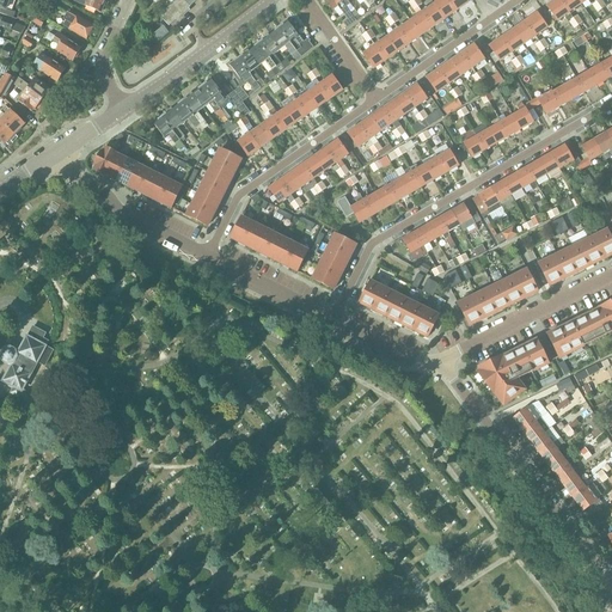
[(6,11),(10,0),(0,0),(0,13),(13,18),(16,14),(6,11)]
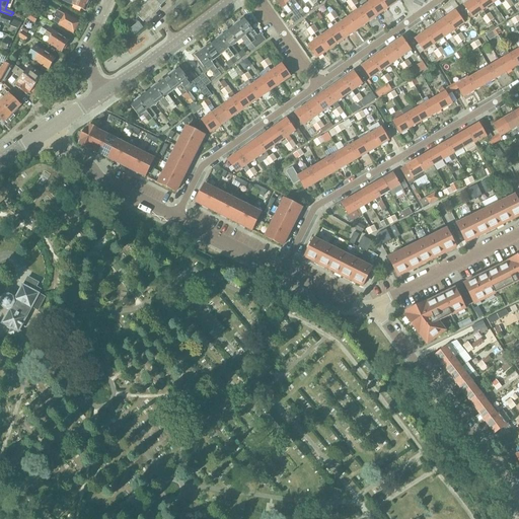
[(47,6),(48,3),(43,0),(35,0),(33,6),(39,8),(42,3),(47,6)]
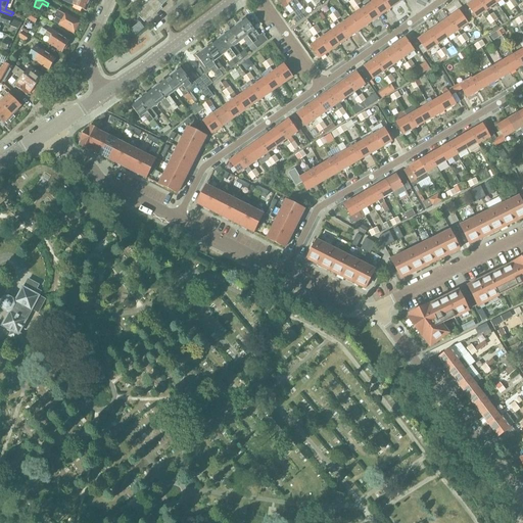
[(63,0),(64,1),(86,11),(91,1),(88,0),(63,0)]
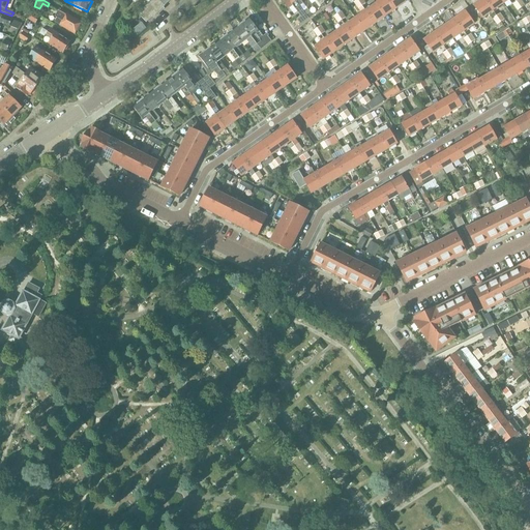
[(147,23),(166,6),(159,0),(153,0),(139,13),(147,23)]
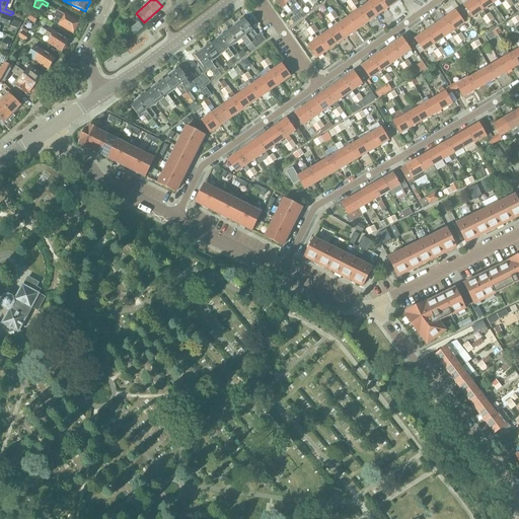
[(302,17),(300,14),(297,11),(293,6),(289,0),(276,0),(283,7),(287,4),(296,16),(291,19),(294,24),(302,17)]
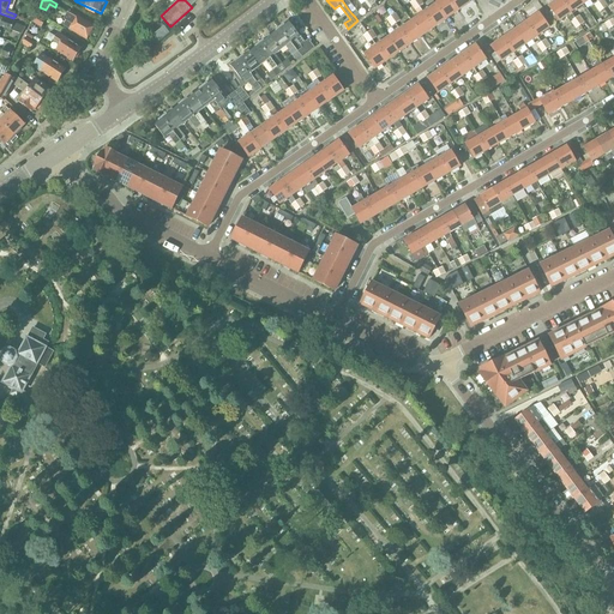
[(414,0),(409,4),(419,17),(411,20),(422,36),(434,28),(423,13),(420,7),(414,0)]
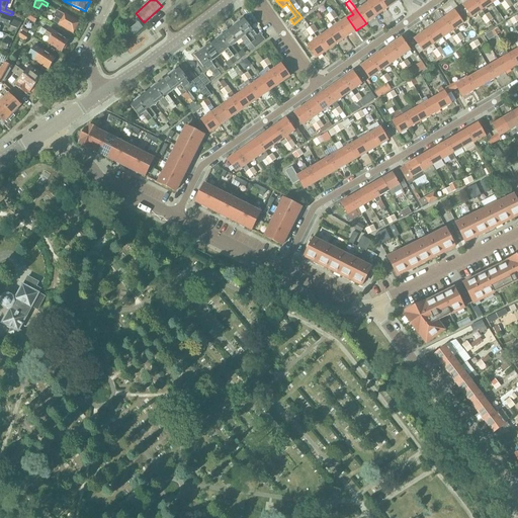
[(376,16),(386,9),(379,0),(372,0),(367,4),(376,16)]
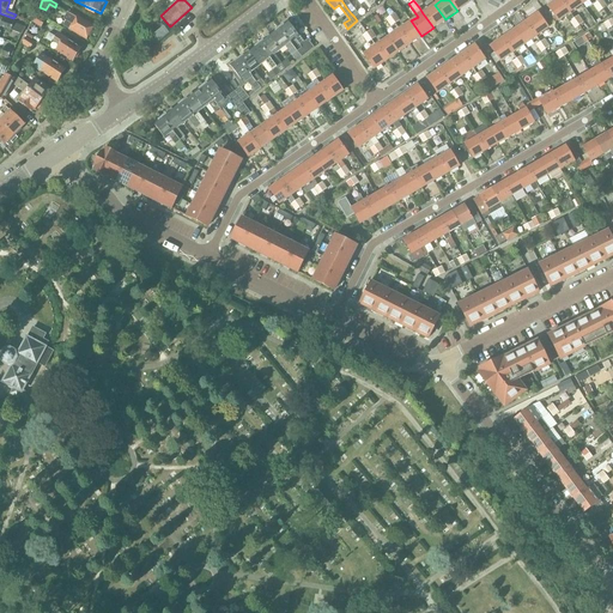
[(449,0),(457,11),(469,2),(467,0),(449,0)]
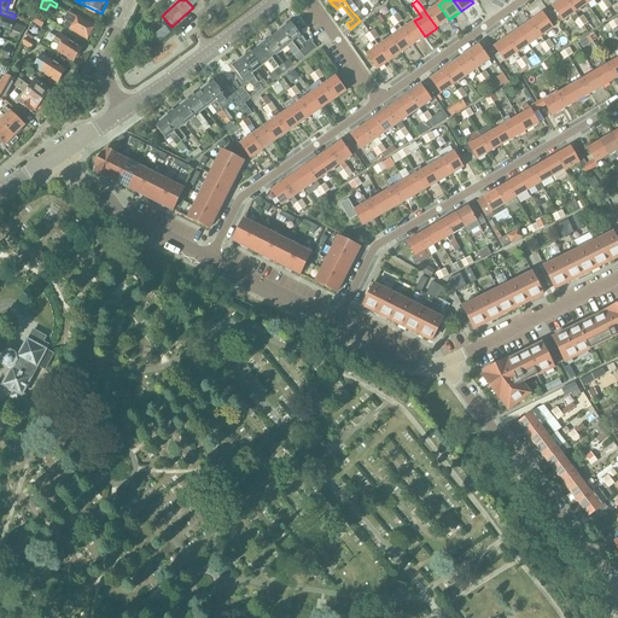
[(575,12),(565,0),(560,0),(553,6),(563,21),(569,17),(573,23),(575,23),(579,29),(584,27),(578,19),(575,13),(575,12)]
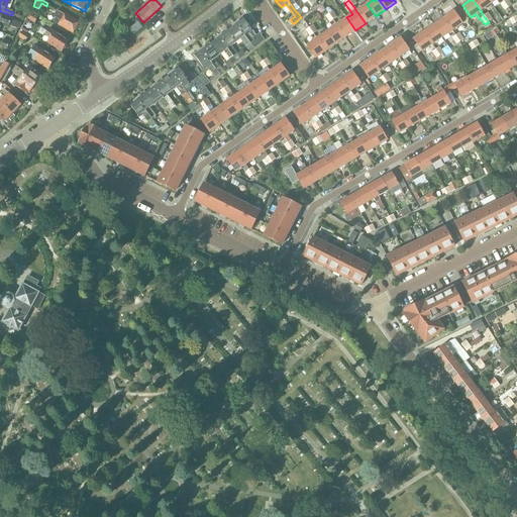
[(473,0),(481,10),(491,3),(488,0),(473,0)]
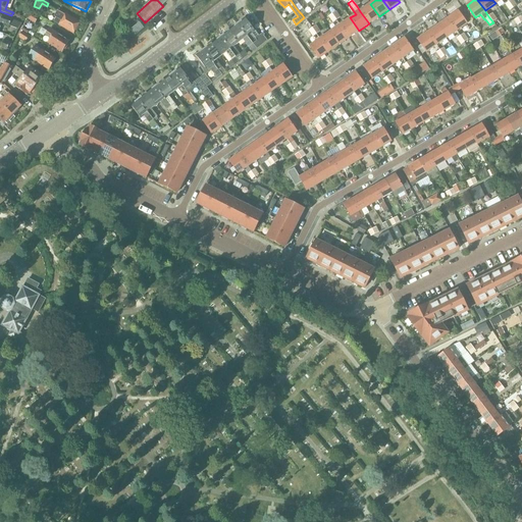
[(511,0),(509,2),(513,8),(517,5),(512,0),(511,0)]
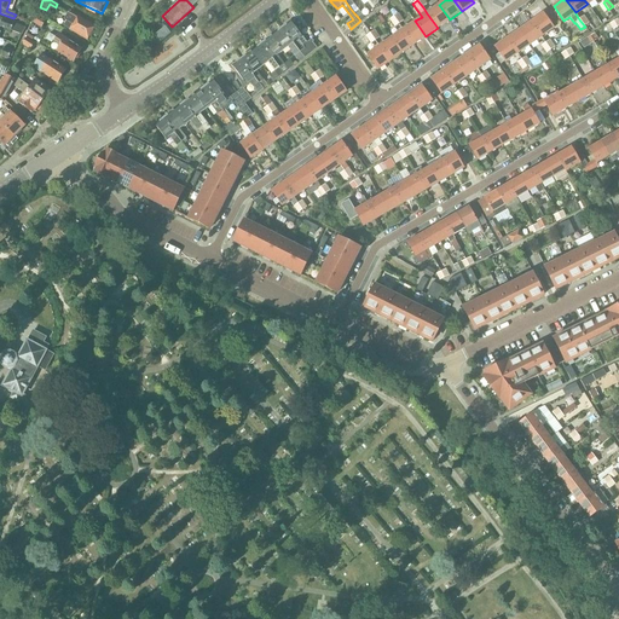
[(603,13),(608,10),(603,3),(599,6),(603,13)]
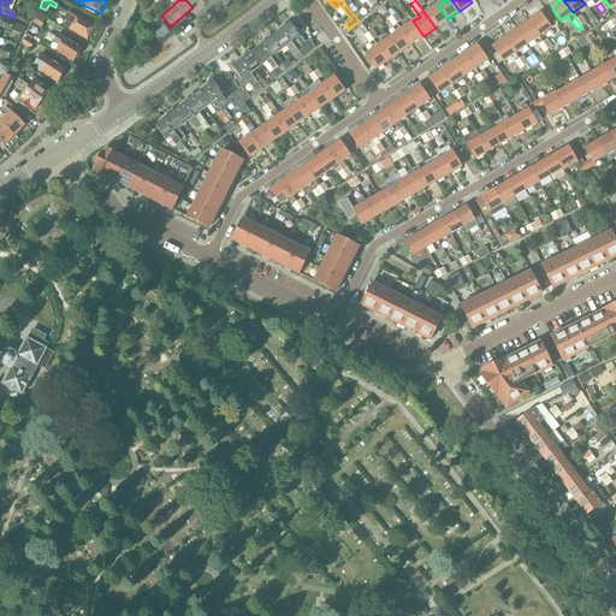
[(428,10),(425,13),(436,28),(448,19),(437,5),(428,10)]
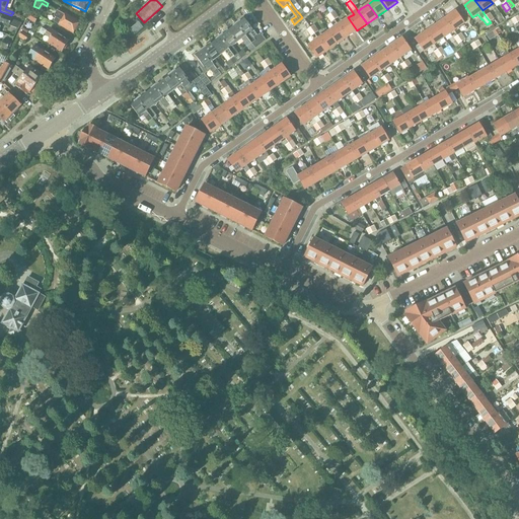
[(60,25),(60,24),(74,32),(80,23),(58,10),(55,16),(56,17),(53,21),(60,25)]
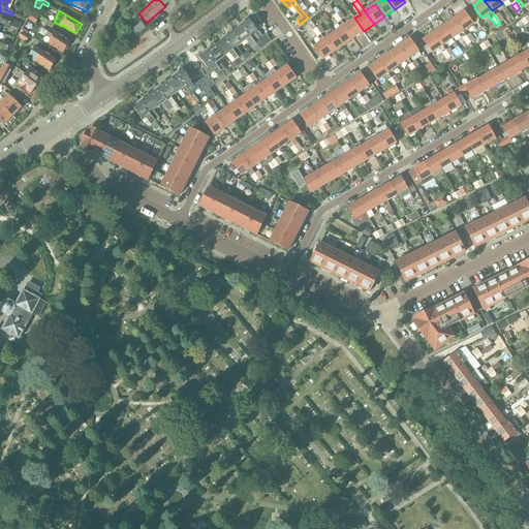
[(455,19),(463,31),(473,24),(464,11),(455,19)]
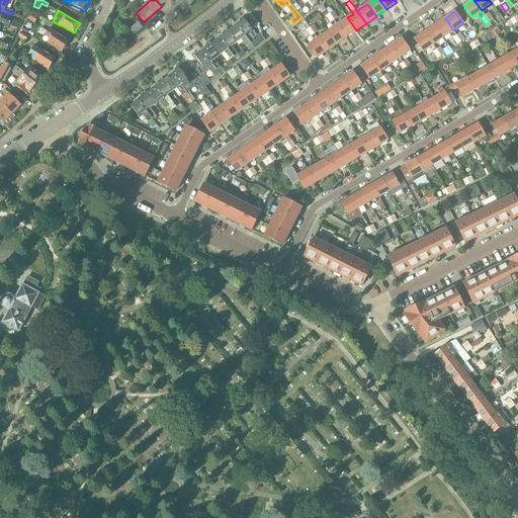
[(27,18),(34,23),(38,17),(30,13),(27,18)]
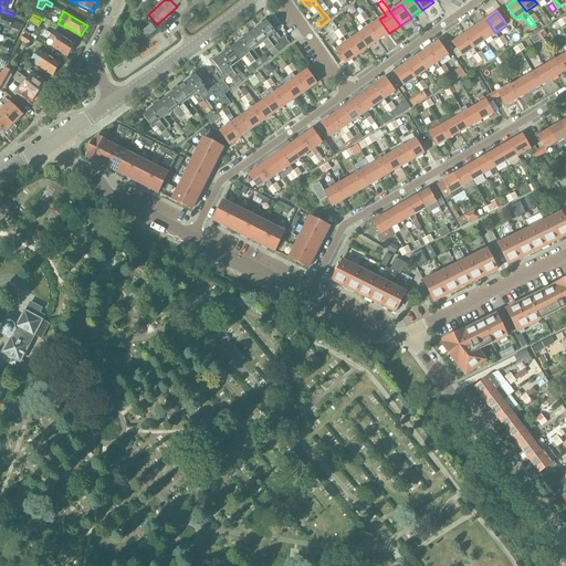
[(360,24),(365,21),(360,14),(356,18),(360,24)]
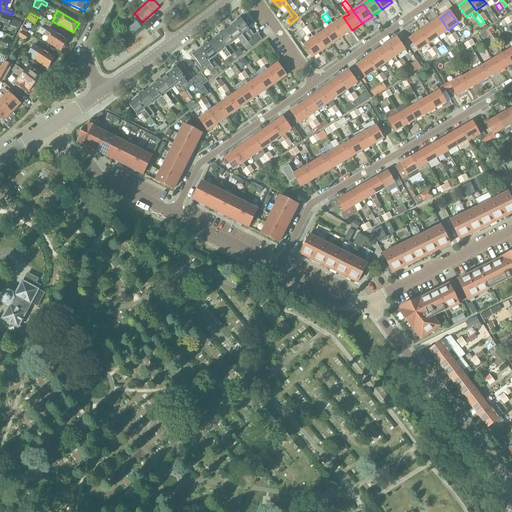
[(0,21),(10,25),(12,19),(2,15),(0,21)]
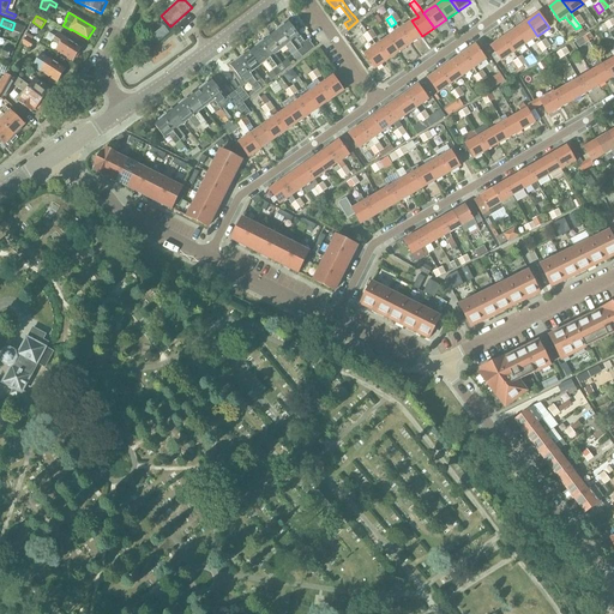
[(405,25),(401,29),(410,44),(422,36),(411,20),(405,25)]
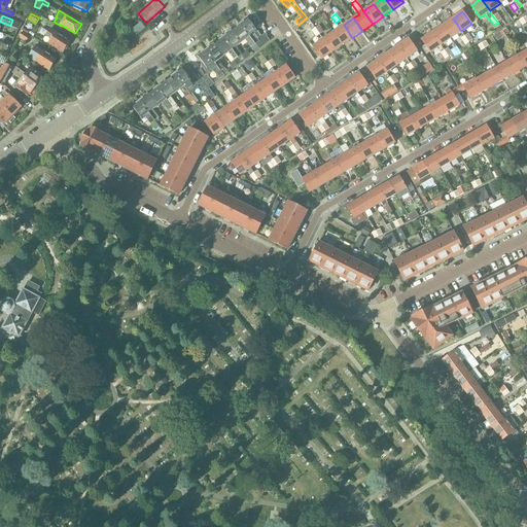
[(242,22),(239,24),(255,44),(259,49),(270,41),(267,36),(268,35),(266,33),(261,36),(257,31),(247,19),(244,22),(242,22)]
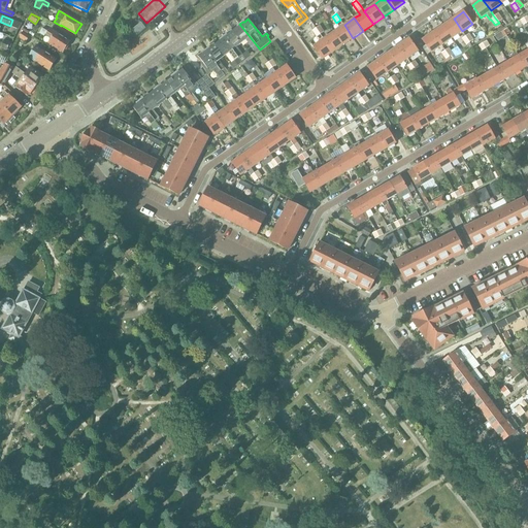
[(452,38),(462,31),(454,19),(443,26),(452,38)]
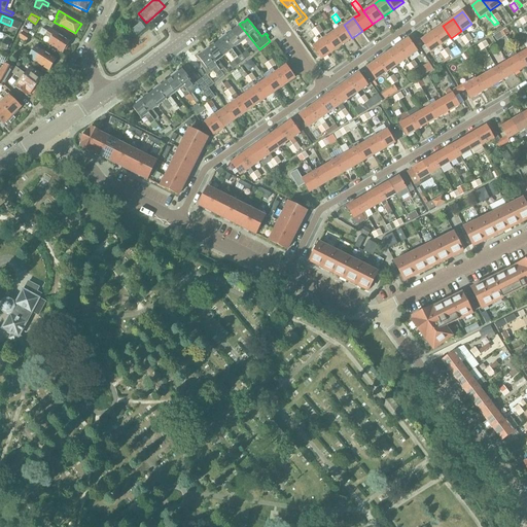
[(231,30),(241,43),(246,40),(251,47),(255,44),(239,24),(237,26),(237,27),(235,29),(234,28),(231,30)]
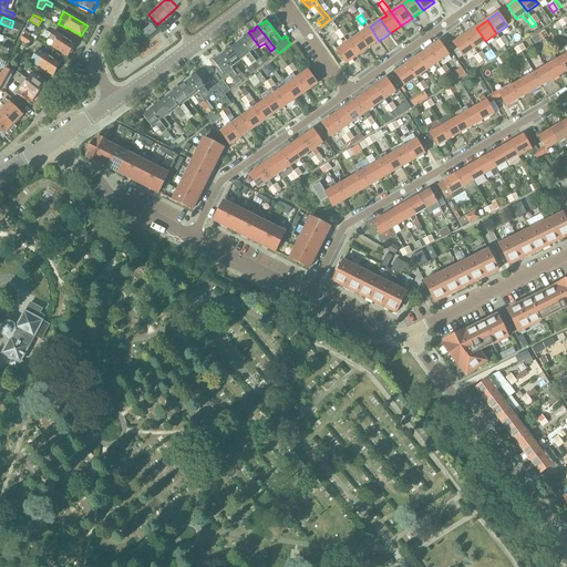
[(364,30),(359,34),(368,49),(379,41),(370,27),(364,30)]
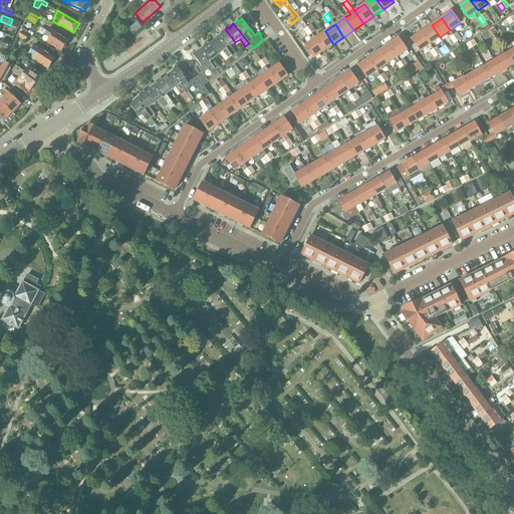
[(430,44),(440,37),(432,25),(422,32),(430,44)]
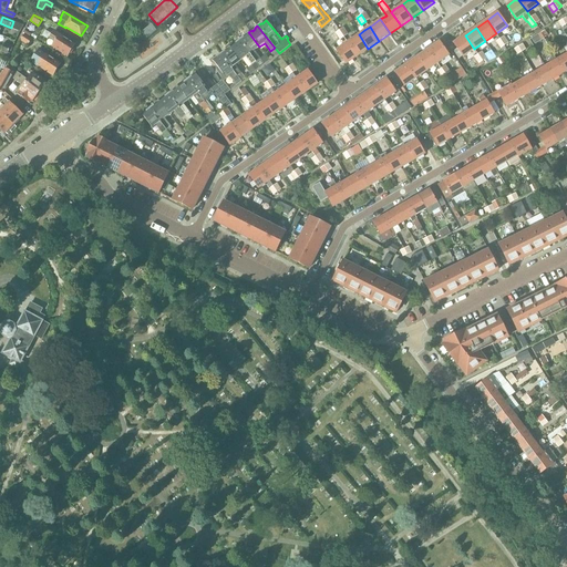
[(69,55),(75,45),(55,32),(51,38),(57,41),(53,45),(69,55)]
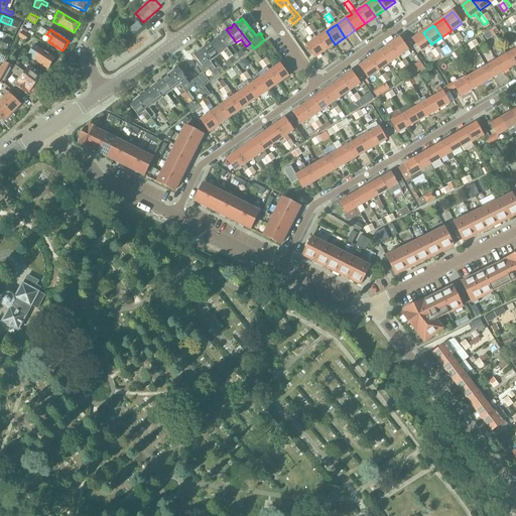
[(220,34),(218,35),(233,56),(237,53),(231,46),(236,42),(226,29),(223,32),(224,33),(222,34),(220,34)]
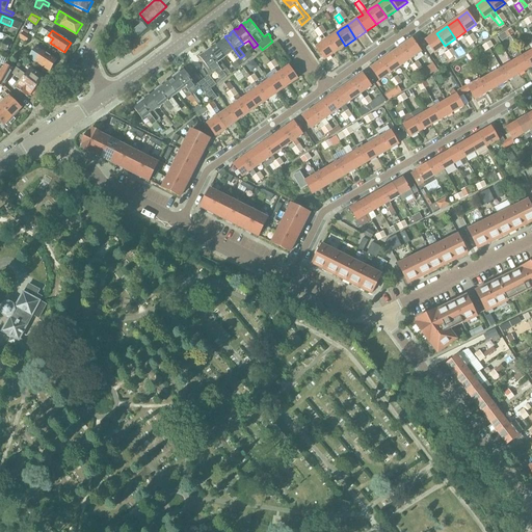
[(511,35),(507,30),(498,36),(502,42),(511,35)]
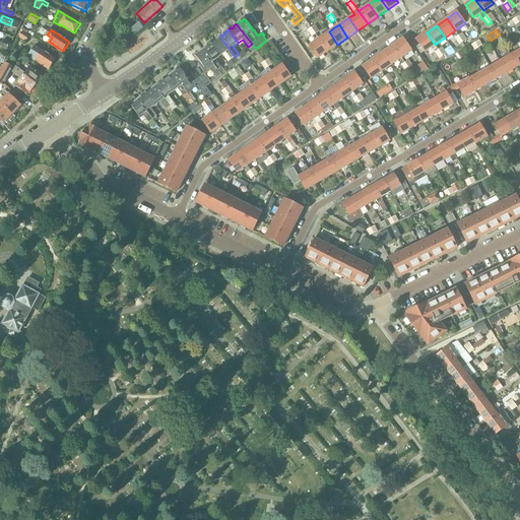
[(29,37),(21,31),(18,38),(25,42),(29,37)]
